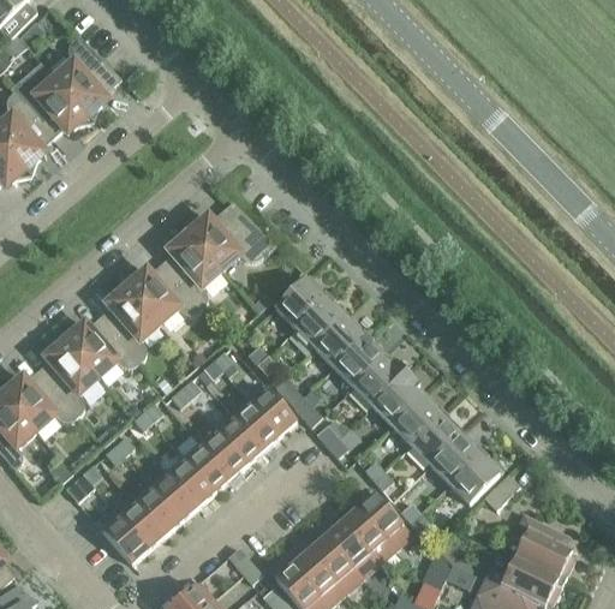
[(0,0),(0,27),(11,37),(37,11),(27,1),(28,0),(0,0)]
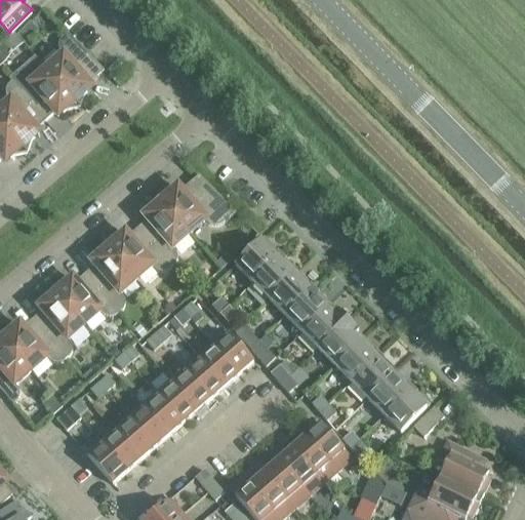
[(31,31),(25,26),(17,33),(24,39),(31,31)]
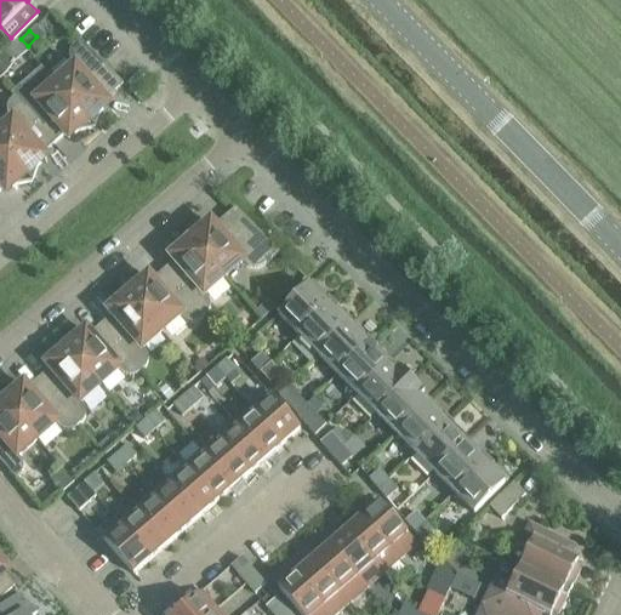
[(0,67),(26,45),(16,34),(0,47),(0,67)]
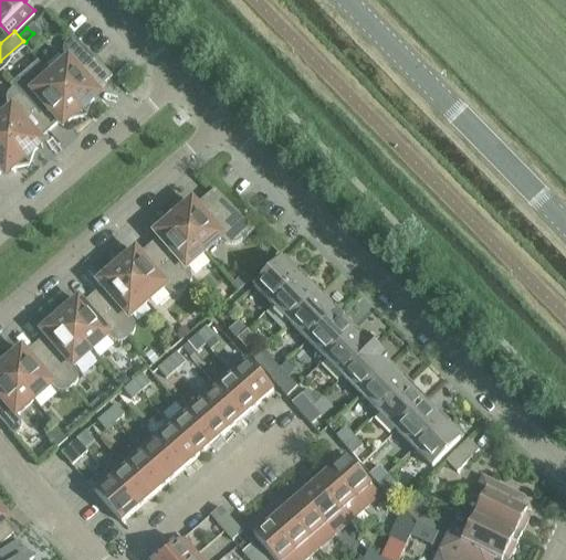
[(66,56),(50,71),(86,113),(92,97),(100,91),(96,86),(112,73),(73,32),(67,38),(64,41),(63,45),(63,51),(65,55),(66,56)]
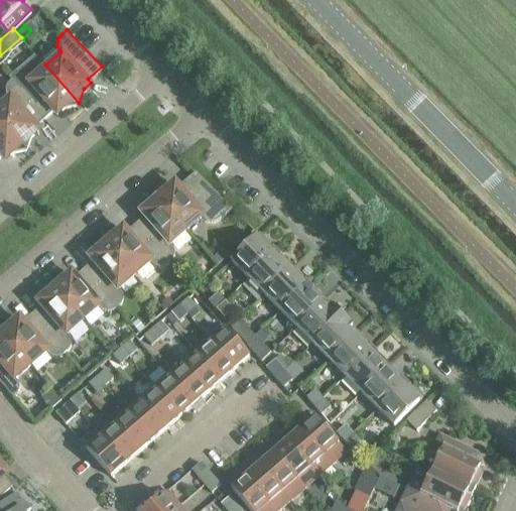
[(9,75),(11,78),(44,116),(53,108),(56,112),(65,106),(79,103),(45,65),(34,52),(9,75)]
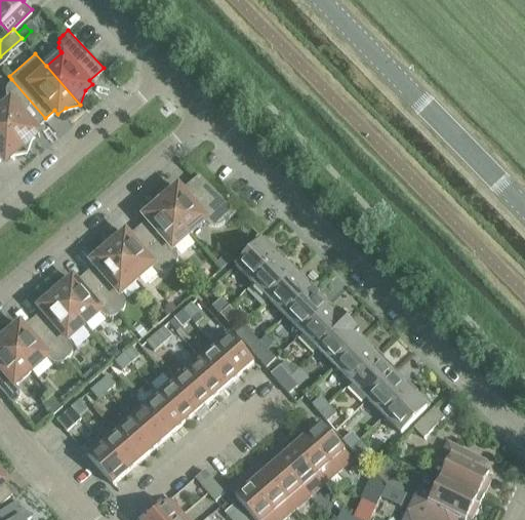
[(9,98),(0,106),(0,118),(27,150),(32,136),(39,130),(36,126),(45,118),(11,79),(9,80),(7,84),(5,88),(6,92),(8,96),(9,98)]
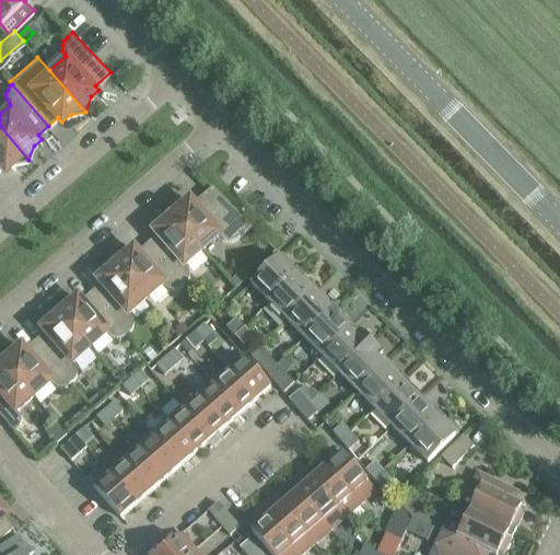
[(0,168),(2,166),(6,170),(13,163),(28,160),(0,126),(0,168)]
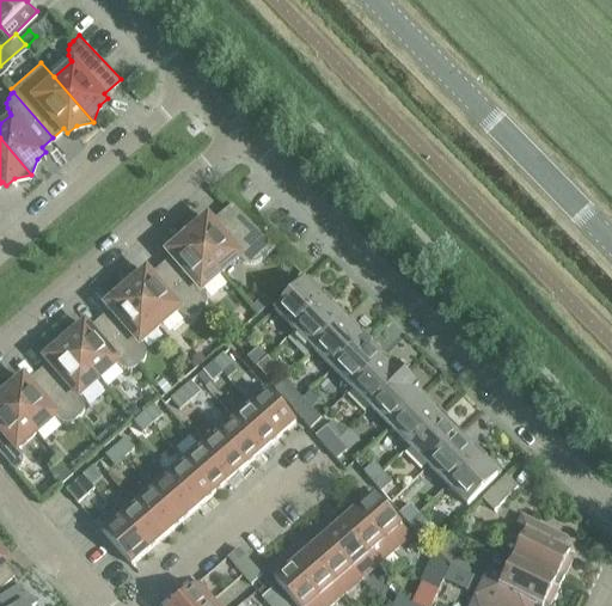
[(199,221),(182,225),(221,269),(239,253),(240,255),(245,257),(250,259),(255,258),(259,256),(275,243),(232,201),(212,219),(207,214),(199,221)]
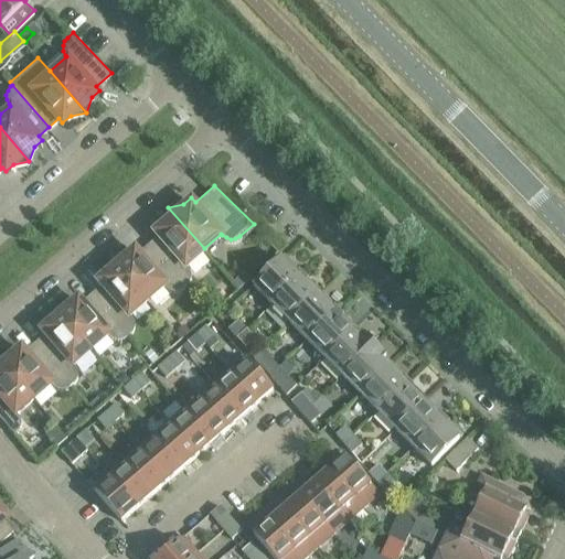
[(158,233),(148,242),(185,285),(187,282),(190,278),(191,273),(190,269),(188,265),(187,264),(204,248),(168,207),(162,222),(155,229),(158,233)]
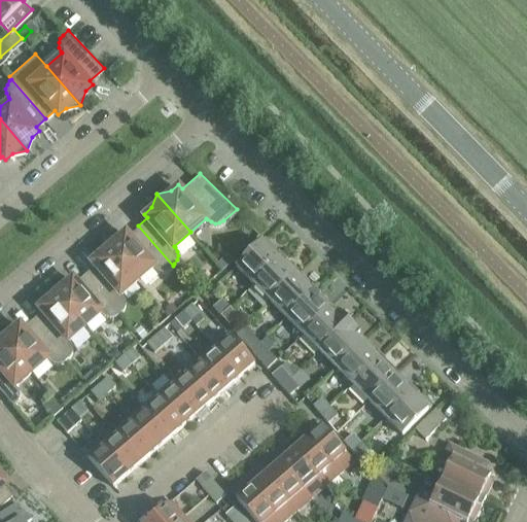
[(118,237),(104,239),(137,278),(153,264),(154,265),(157,268),(163,269),(167,269),(171,267),(173,266),(138,225),(129,234),(126,230),(118,237)]
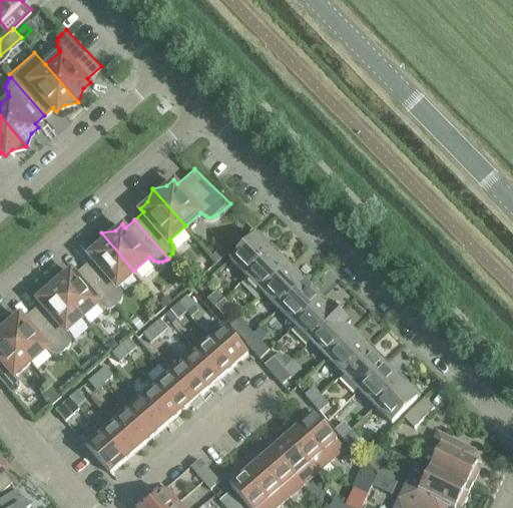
[(229,257),(246,274),(276,244),(272,240),(271,240),(265,234),(263,235),(257,229),(229,257)]
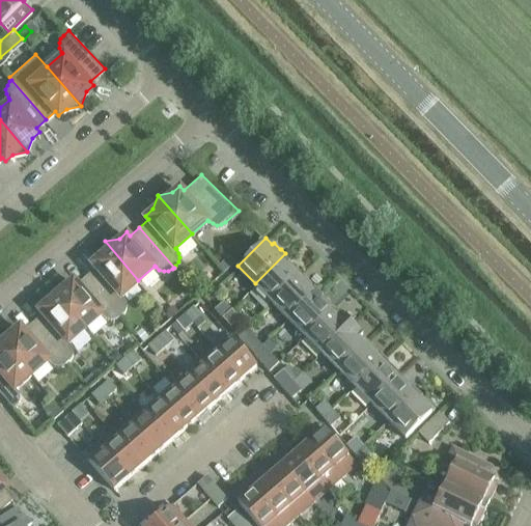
[(95,266),(86,274),(120,313),(122,312),(126,308),(127,304),(126,299),(123,295),(122,294),(138,280),(105,241),(100,255),(92,261),(95,266)]
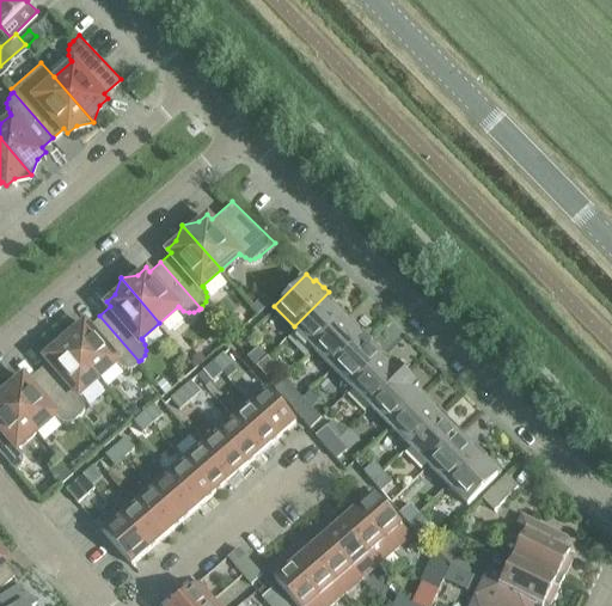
[(263,291),(250,301),(258,310),(270,299),(263,291)]
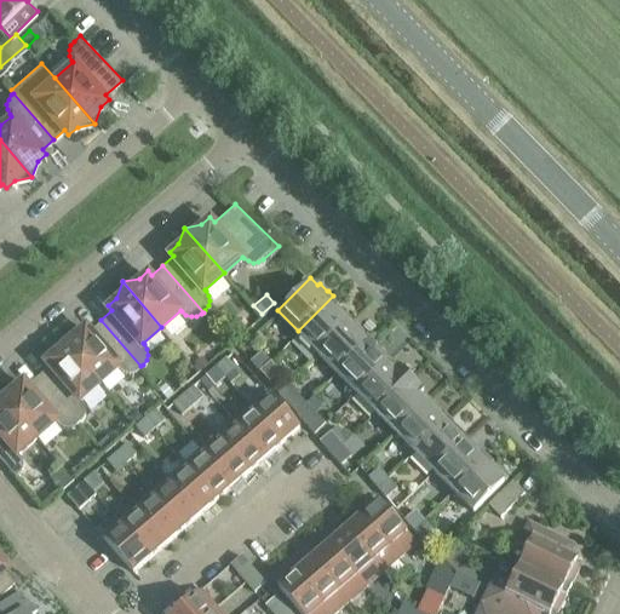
[(298,331),(317,350),(350,319),(344,311),(346,310),(338,302),(333,296),(298,331)]
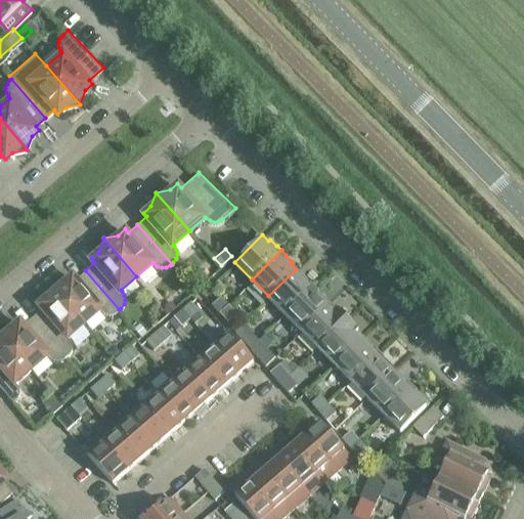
[(268,296),(285,312),(314,284),(310,279),(309,279),(303,272),(301,274),(296,269),(268,296)]
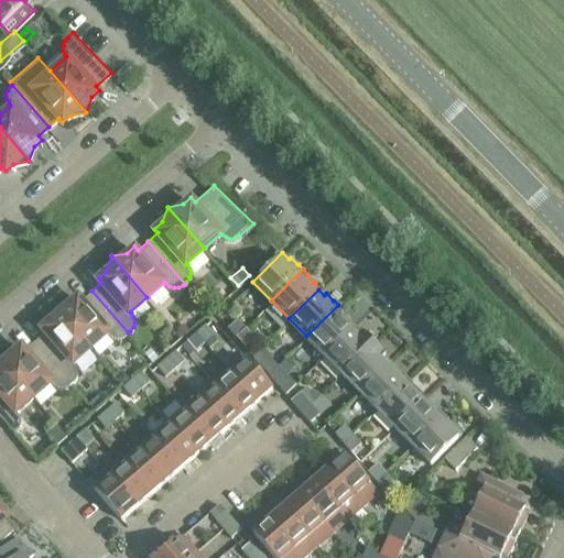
[(91,291),(82,298),(78,295),(71,302),(54,305),(90,346),(108,331),(109,332),(110,334),(112,335),(115,336),(117,337),(119,337),(121,337),(125,336),(126,335),(128,332),(91,291)]
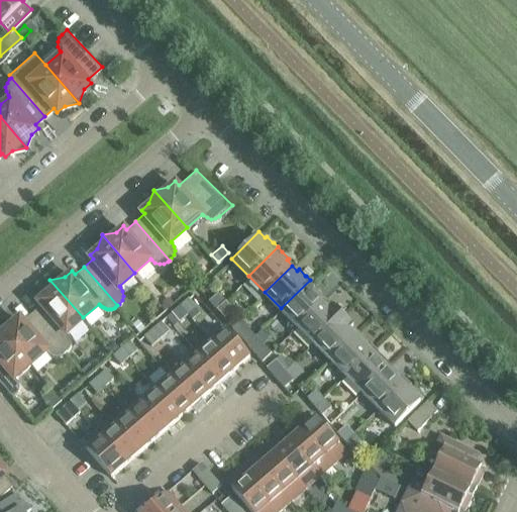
[(41,303),(32,311),(66,350),(68,348),(70,344),(71,340),(71,336),(68,332),(67,331),(83,317),(49,280),(45,293),(38,300),(41,303)]
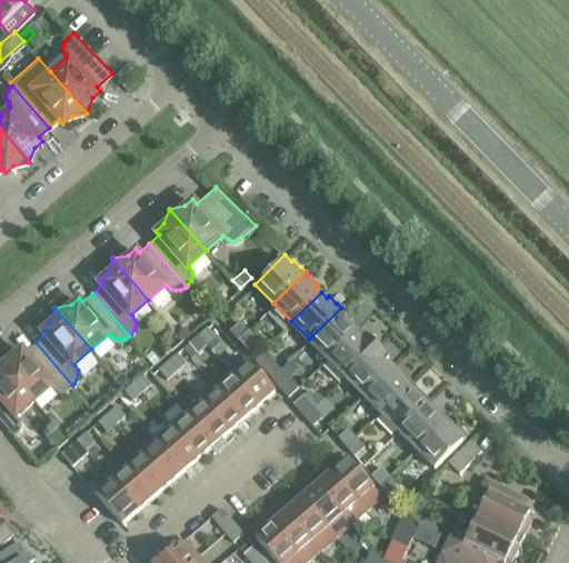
[(309,339),(327,357),(357,328),(351,322),(353,320),(346,312),(341,308),(309,339)]
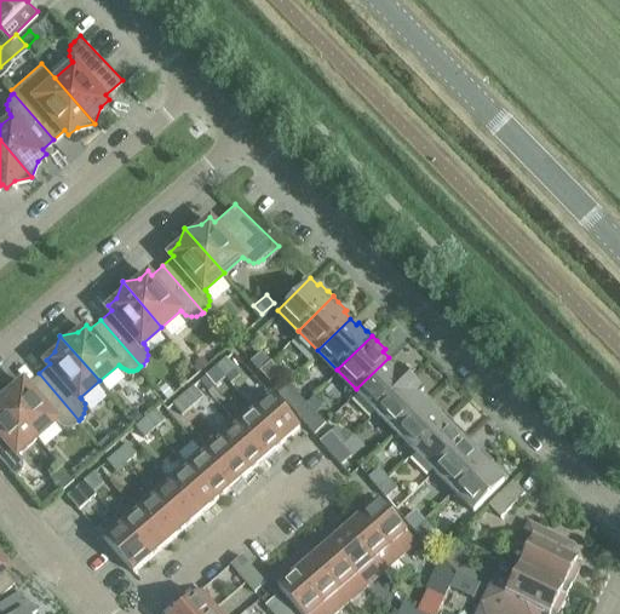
[(251,357),(259,368),(270,359),(260,349),(251,357)]
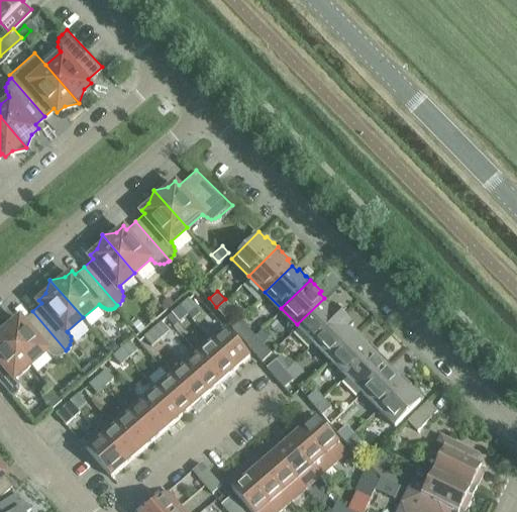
[(165,301),(162,303),(166,308),(174,300),(169,294),(163,299),(165,301)]
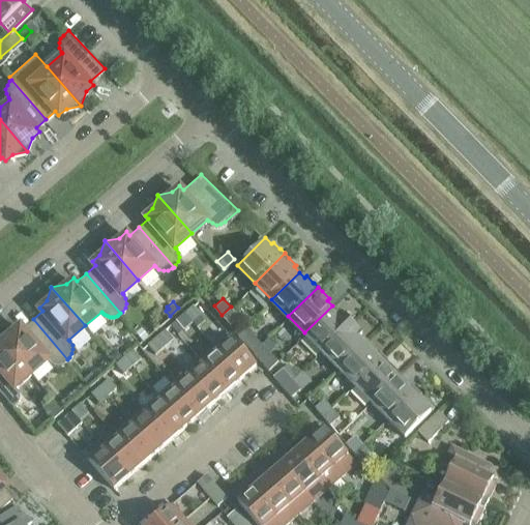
[(194,303),(184,311),(193,319),(201,312),(194,303)]
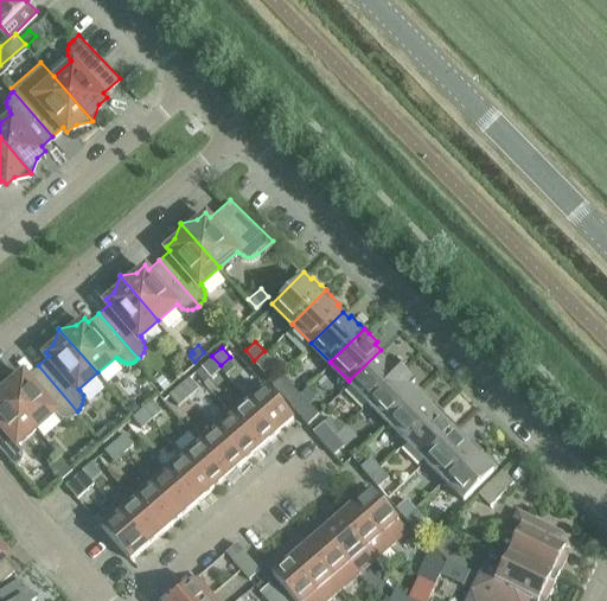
[(349,381),(368,401),(402,366),(389,353),(387,356),(381,350),(349,381)]
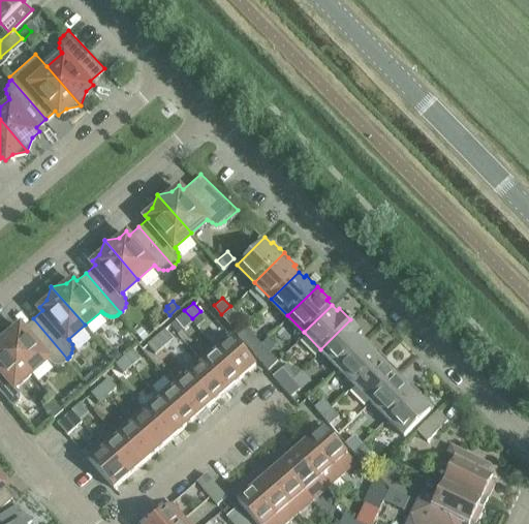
[(230,306),(221,314),(228,322),(238,314),(230,306)]
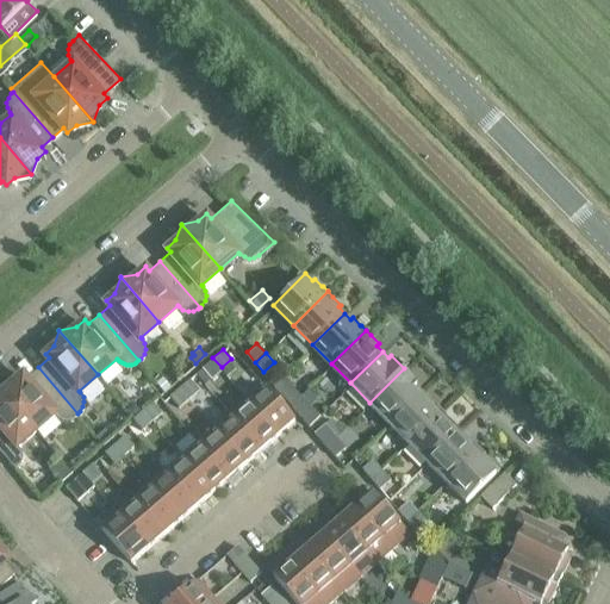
[(222,367),(212,357),(203,366),(211,377),(222,367)]
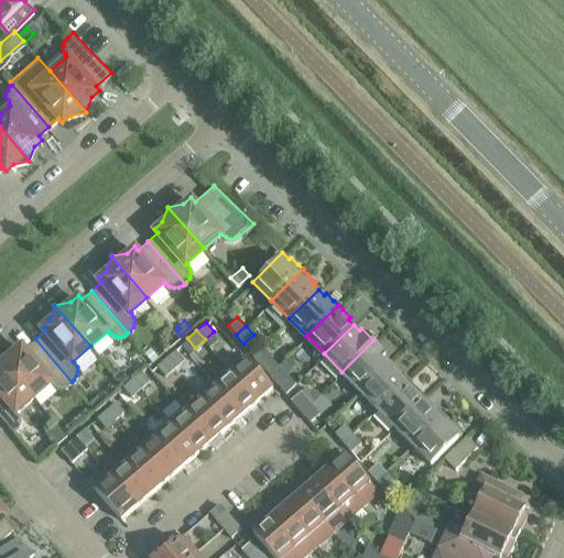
[(13,351),(0,352),(0,356),(34,395),(51,380),(52,381),(56,384),(61,385),(65,385),(69,383),(72,382),(35,339),(25,348),(21,343),(13,351)]
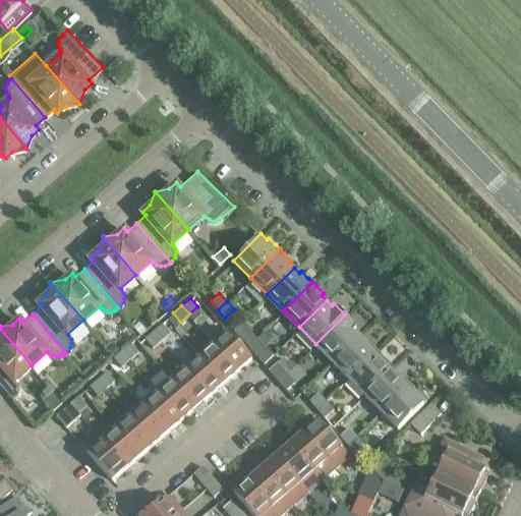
[(315,344),(332,360),(359,333),(354,328),(356,327),(345,314),(315,344)]
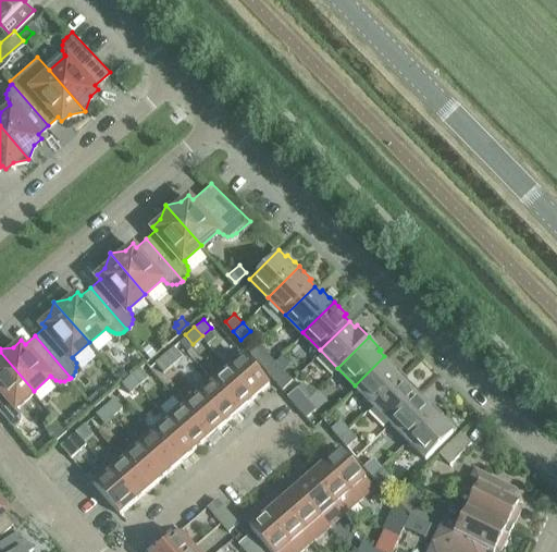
[(149,342),(143,347),(150,356),(157,351),(149,342)]
